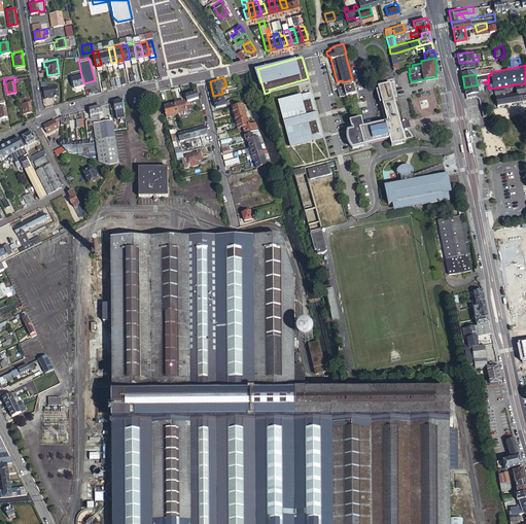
[(269,90),(270,92),(309,80),(308,78),(269,90)]
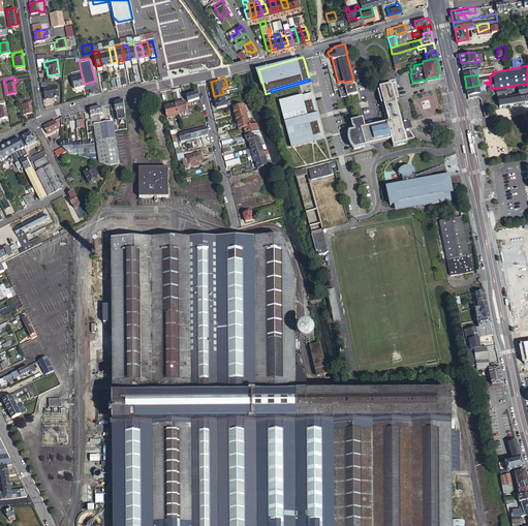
[(354,82),(341,86),(344,97),(358,93),(354,82)]
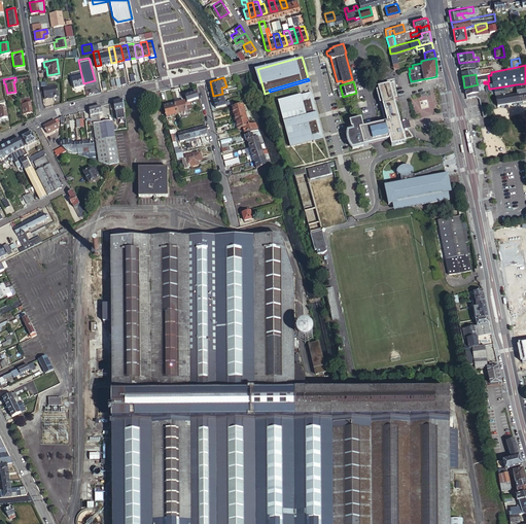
[(390,81),(378,83),(378,86),(376,86),(379,98),(383,118),(362,124),(360,114),(348,117),(350,124),(352,124),(352,126),(346,128),(345,130),(345,133),(345,135),(346,137),(347,140),(348,143),(350,144),(362,141),(387,136),(388,143),(402,140),(400,129),(398,120),(393,96),(396,96),(393,81),(390,81)]
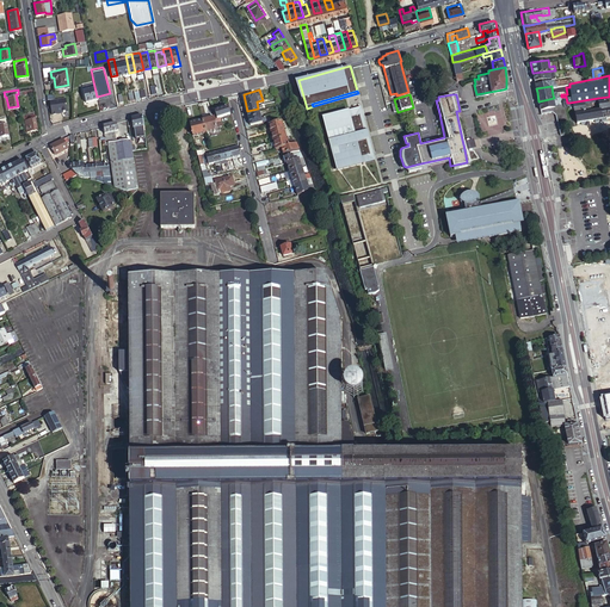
[(556,104),(540,107),(541,111),(550,110),(555,112),(556,116),(560,132),(566,131),(570,128),(565,104),(567,104),(567,103),(566,97),(564,97),(561,97),(561,94),(558,95),(553,95),(554,98),(554,100),(555,100),(556,104)]
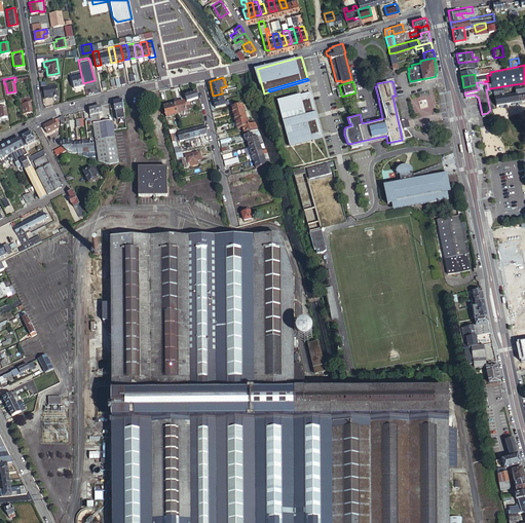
[(42,85),(44,97),(49,96),(48,95),(59,92),(57,82),(42,85)]
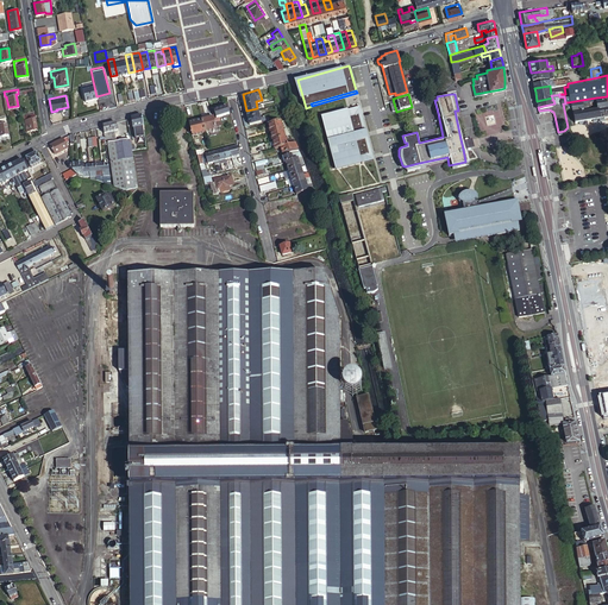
[(607,99),(607,96),(596,98),(597,104),(594,104),(595,107),(583,109),(583,106),(590,106),(589,99),(568,102),(568,106),(571,105),(572,108),(581,107),(582,109),(572,111),(574,120),(578,119),(578,121),(582,120),(582,121),(587,120),(585,118),(593,117),(593,119),(603,117),(602,114),(607,113),(607,99)]
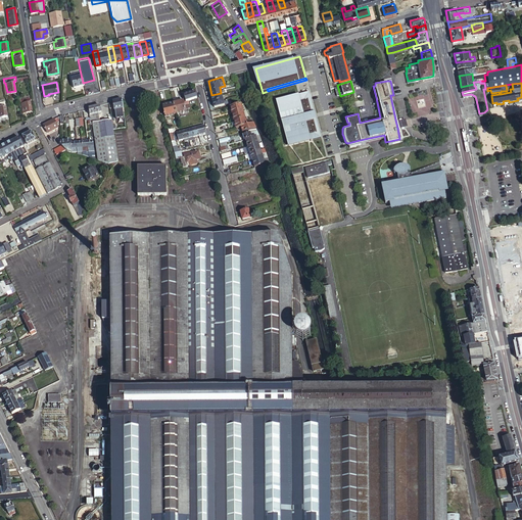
[(461,87),(462,92),(476,89),(475,86),(474,86),(474,84),(461,87)]
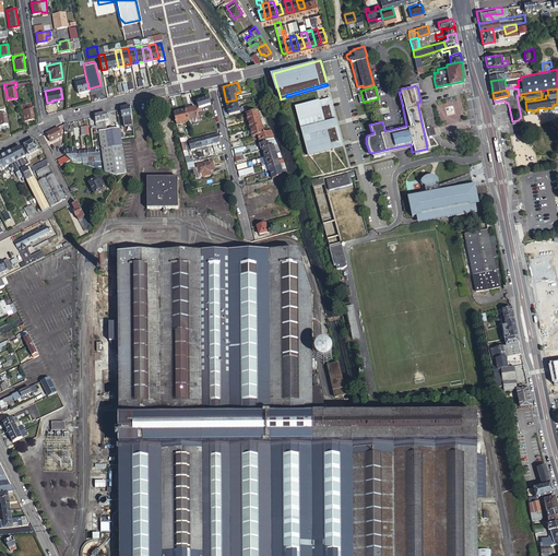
[(198,106),(210,103),(209,96),(196,99),(198,104),(198,106)]
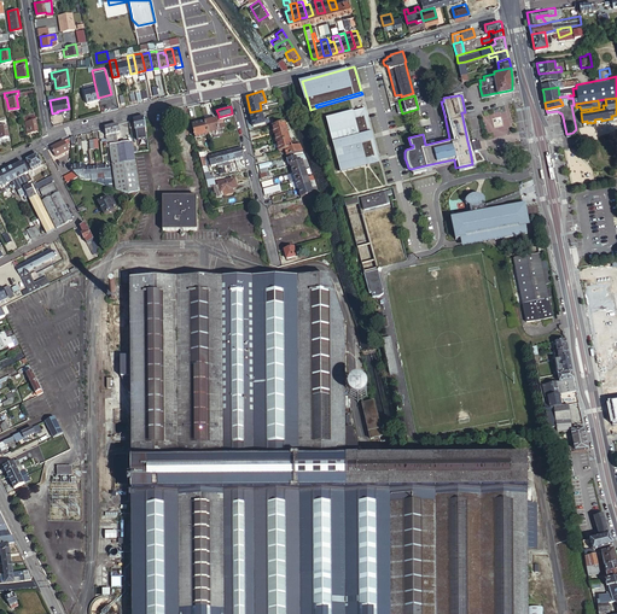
[(366,159),(339,167),(341,170),(379,161),(365,106),(326,117),(326,118),(353,111),(354,115),(365,112),(370,130),(366,132),(368,138),(372,138),(377,155),(366,157),(366,159)]
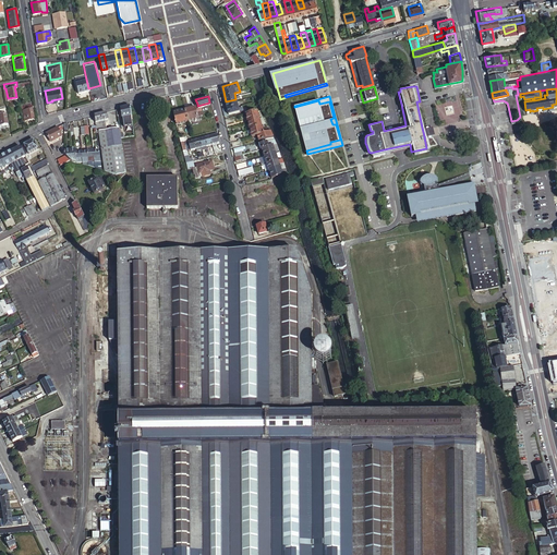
[(294,107),(306,151),(330,144),(330,142),(340,140),(336,124),(333,124),(330,119),(334,118),(329,101),(319,104),(318,100),(294,107)]
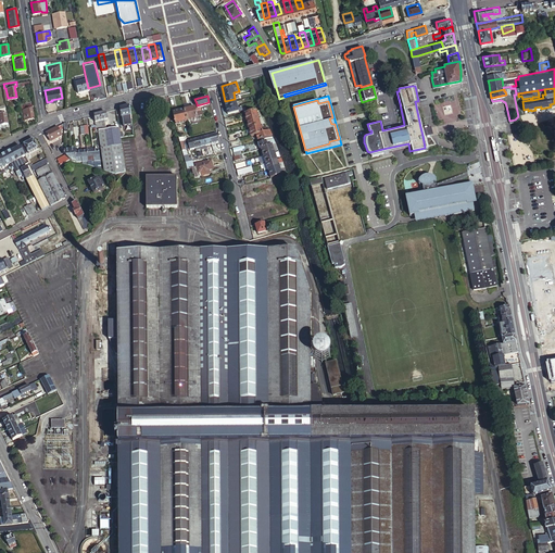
[(34,115),(30,101),(22,102),(25,116),(34,115)]
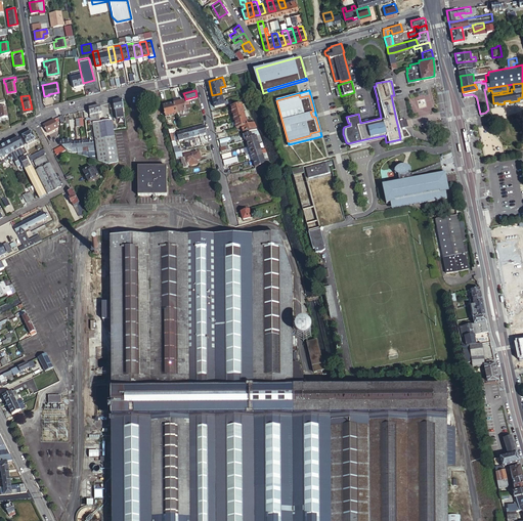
[(124,116),(121,97),(113,100),(114,109),(115,109),(116,117),(124,116)]
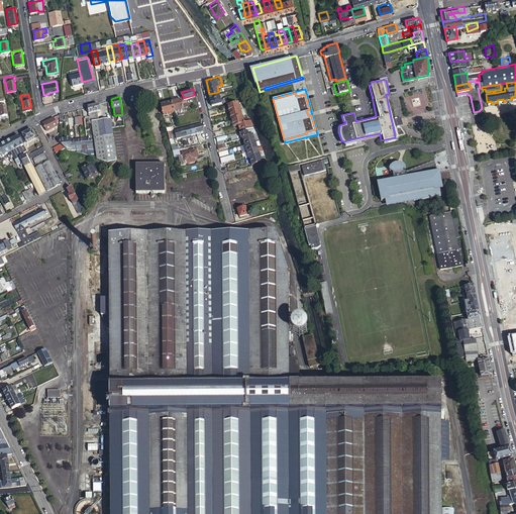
[(183,96),(171,99),(172,105),(182,102),(181,99),(183,98),(183,96)]
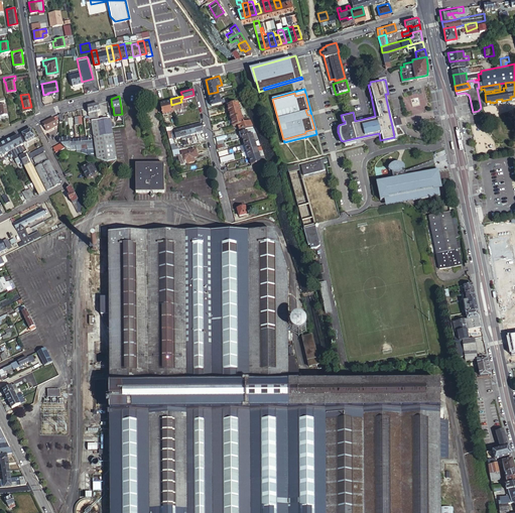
[(170,99),(159,102),(161,108),(171,105),(170,99)]
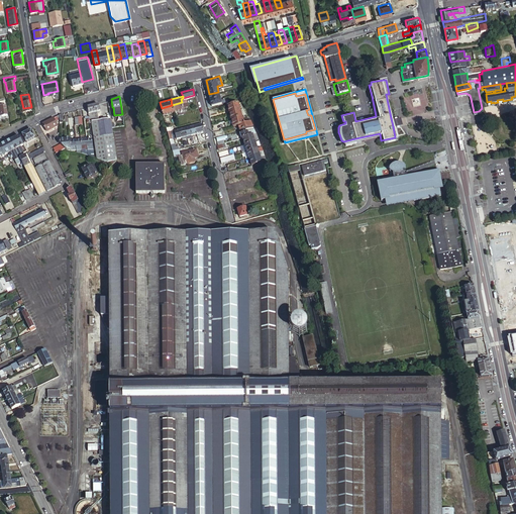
[(237,100),(227,103),(229,110),(239,107),(237,100)]
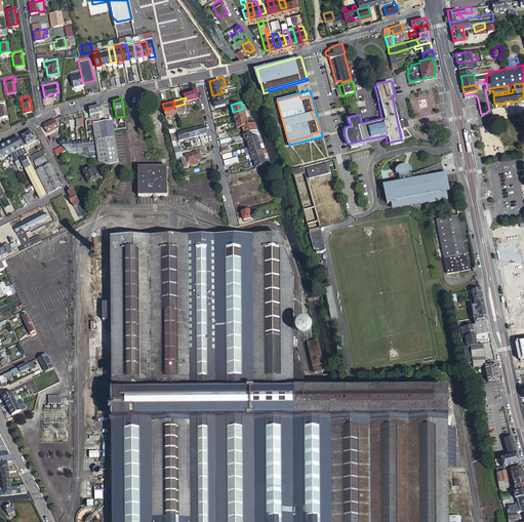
[(107,163),(117,161),(117,160),(113,127),(111,119),(111,118),(101,120),(99,110),(101,110),(99,104),(88,107),(90,122),(93,121),(99,160),(102,160),(107,163)]
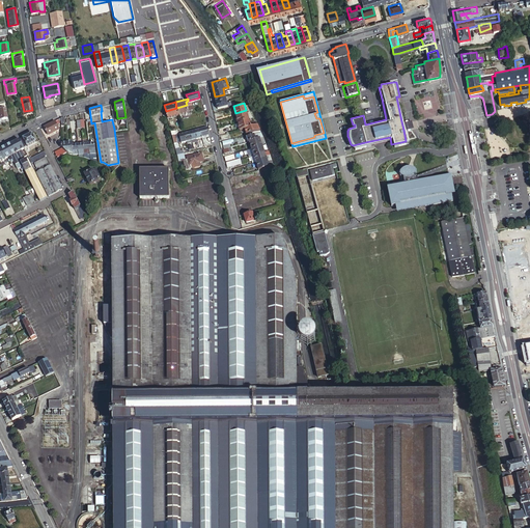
[(176,108),(178,113),(188,110),(188,109),(190,108),(189,105),(187,105),(176,108)]
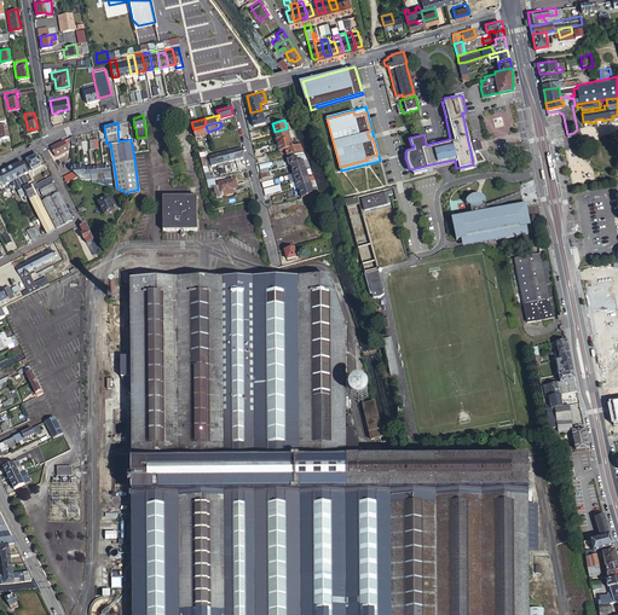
[(290,137),(287,128),(275,132),(277,140),(290,137)]
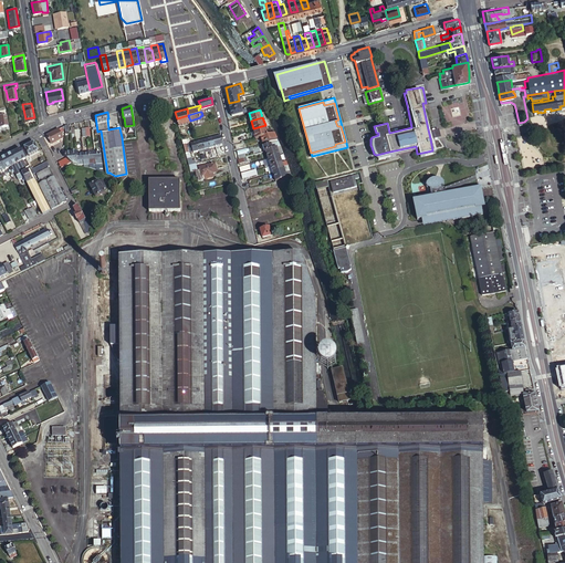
[(261,135),(268,134),(267,131),(265,125),(253,128),(255,136),(261,135)]
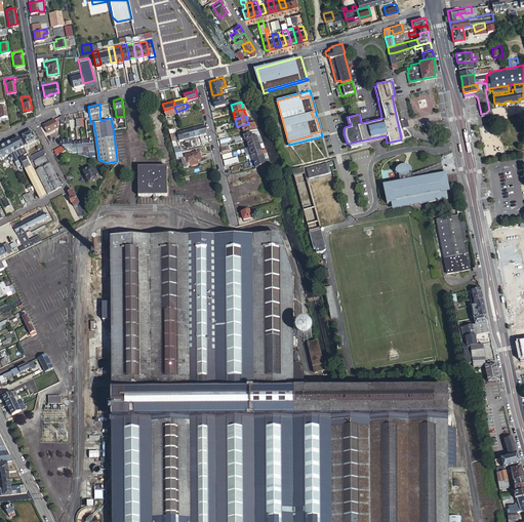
[(53,117),(42,122),(46,129),(50,127),(51,128),(57,125),(53,117)]
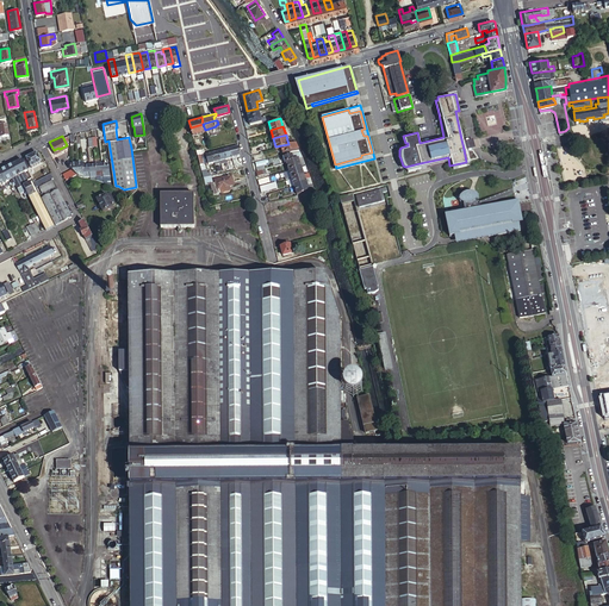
[(283,151),(298,148),(297,142),(296,142),(289,144),(281,145),(283,151)]
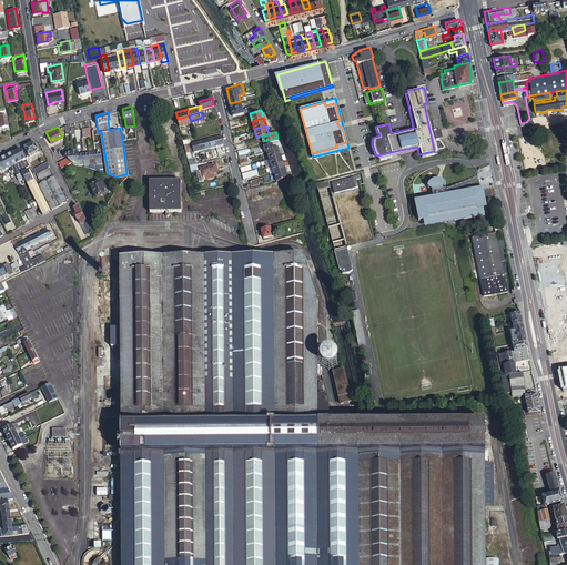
[(223,143),(221,133),(212,135),(215,145),(223,143)]
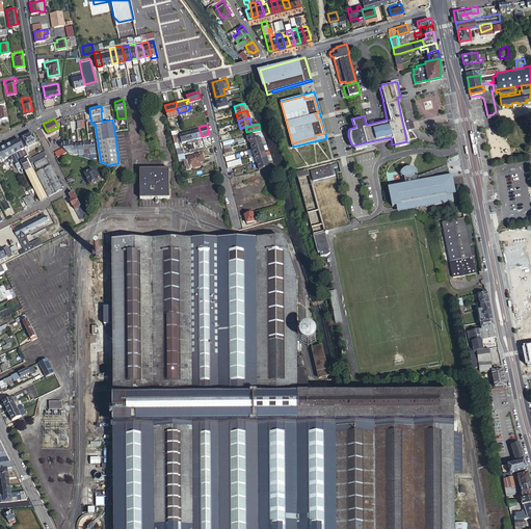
[(31,130),(19,137),(23,143),(26,142),(26,143),(35,138),(31,130)]
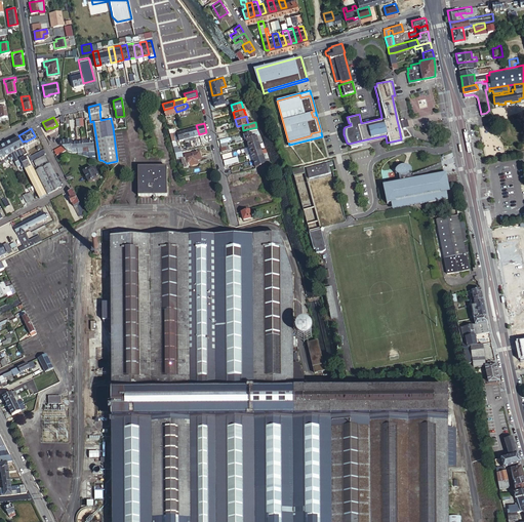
[(173,131),(169,132),(171,139),(174,138),(173,136),(177,135),(178,139),(184,138),(180,129),(173,131)]
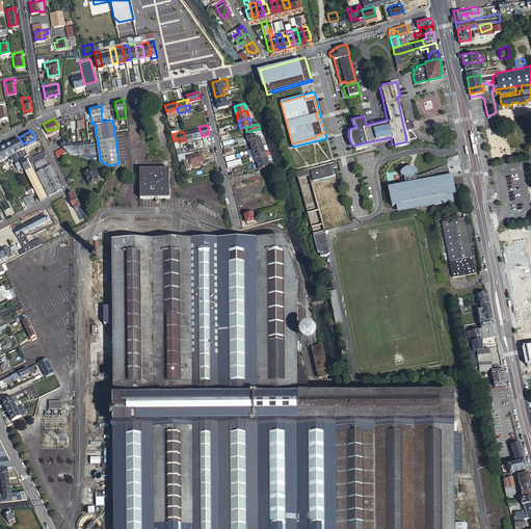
[(263,143),(261,136),(249,139),(251,147),(263,143)]
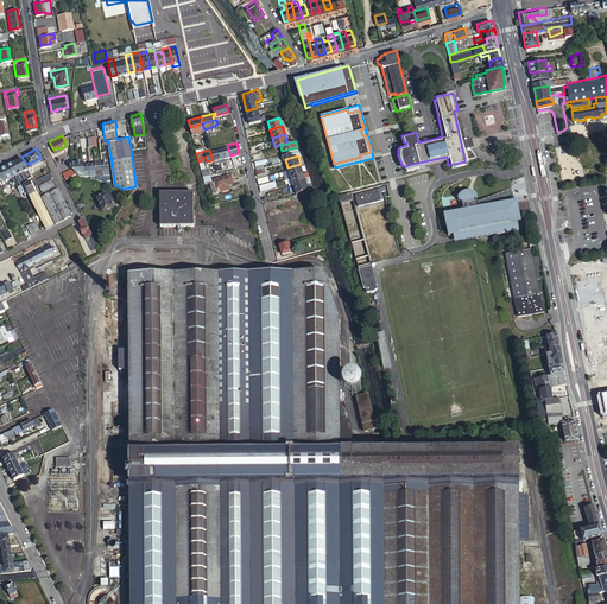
[(26,166),(21,157),(12,161),(20,177),(25,175),(21,169),(26,166)]
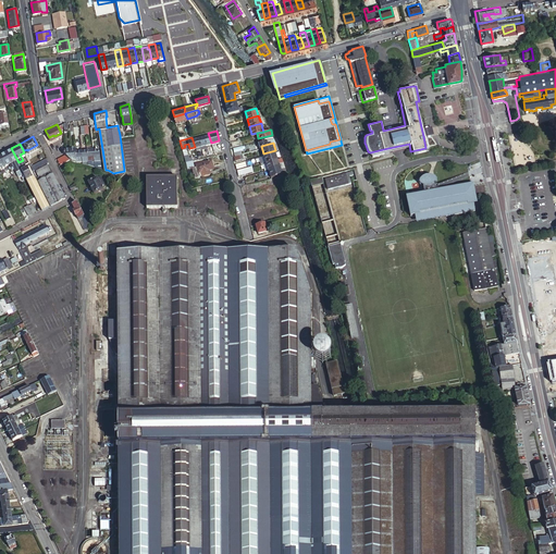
[(11,148),(0,154),(0,156),(4,163),(8,161),(10,165),(11,165),(12,165),(14,169),(15,170),(16,173),(22,170),(20,164),(19,163),(19,162),(11,148)]
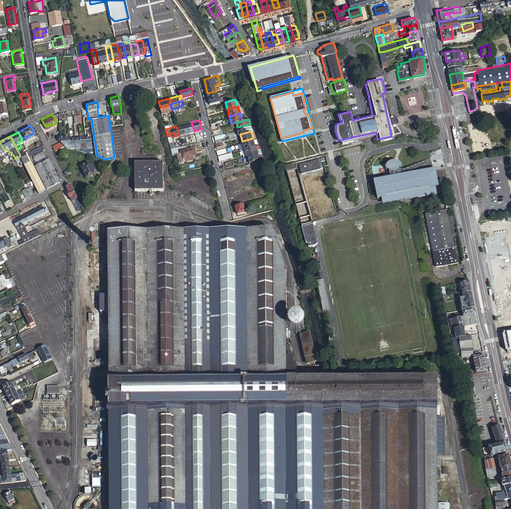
[(253,138),(242,141),(244,147),(255,144),(253,138)]
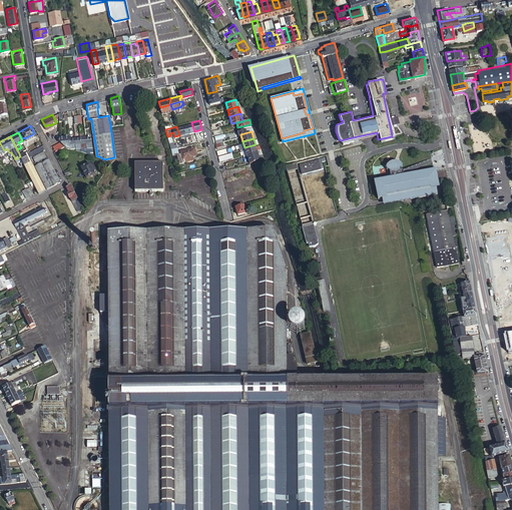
[(52,144),(55,149),(64,144),(61,142),(59,140),(52,144)]
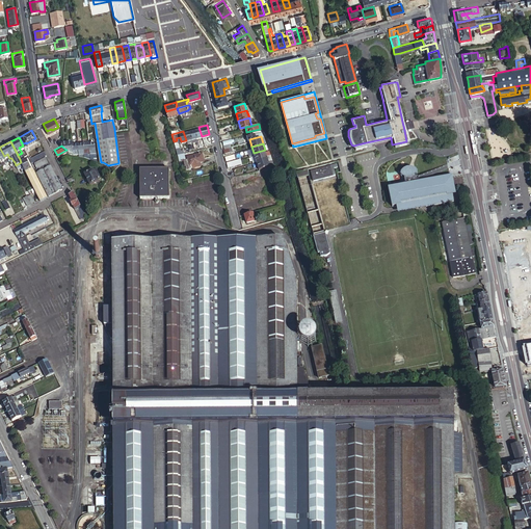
[(46,154),(44,150),(30,157),(31,161),(46,154)]
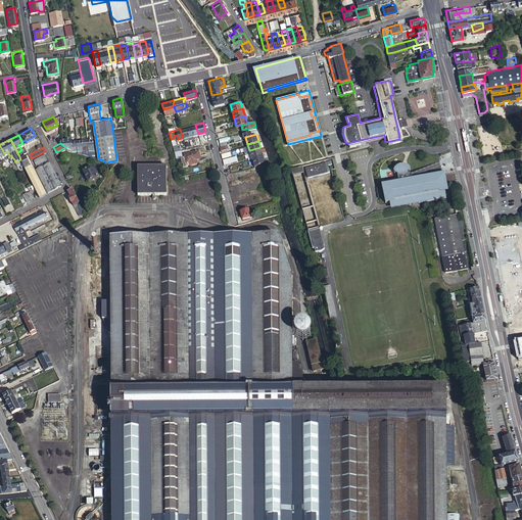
[(249,150),(251,157),(263,154),(261,147),(249,150)]
